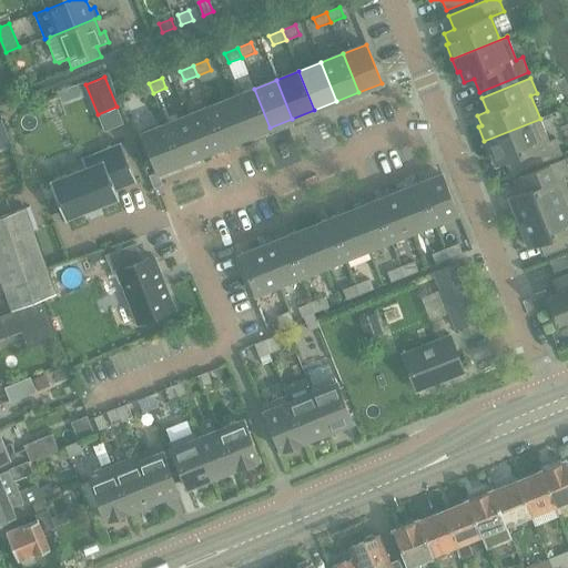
[(153,93),(149,83),(135,89),(140,98),(153,93)]
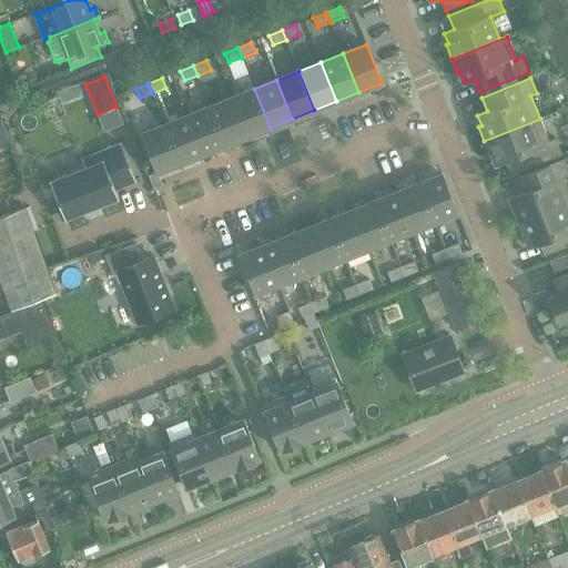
[(270,128),(254,89),(232,98),(247,137),(270,128)]
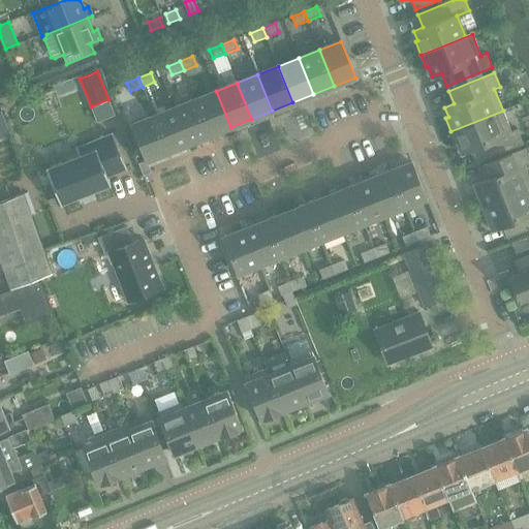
[(230,127),(216,91),(195,99),(210,135),(230,127)]
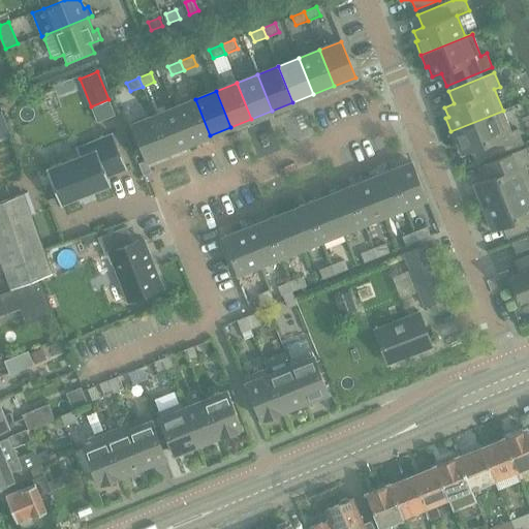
[(210,135),(195,99),(175,107),(189,144),(210,135)]
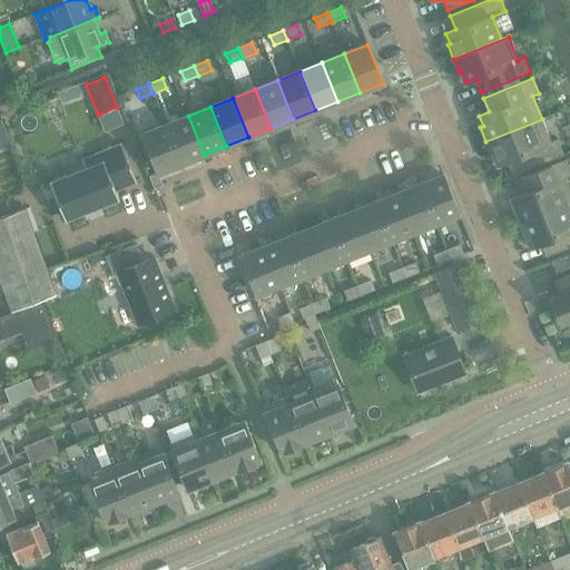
[(204,155),(188,116),(166,125),(182,164),(204,155)]
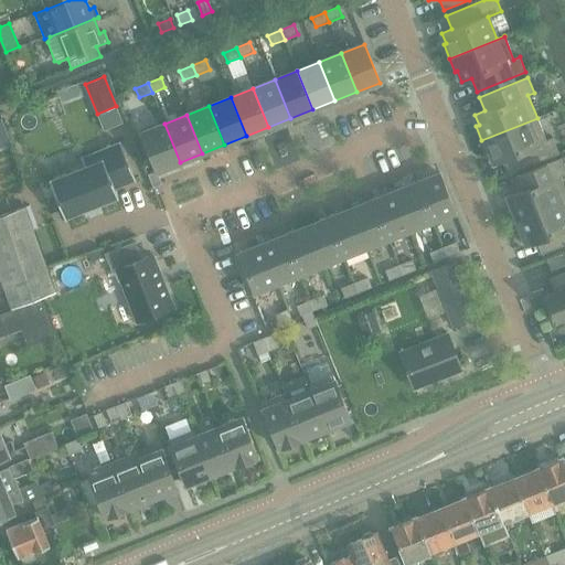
[(0,118),(0,148),(10,145),(0,118)]
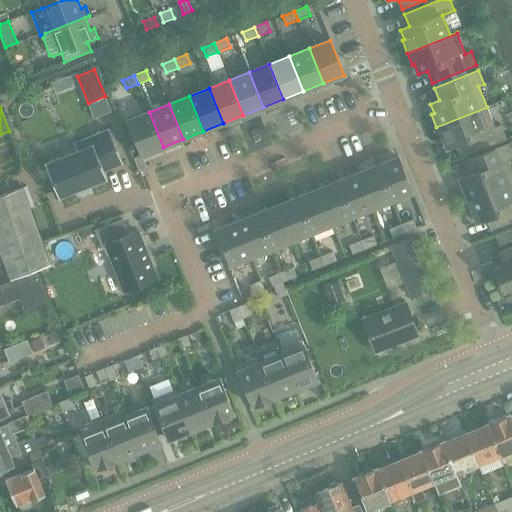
[(487,107),(436,127),(441,139),(444,138),(447,148),(456,144),(461,157),(506,139),(500,125),(495,127),(487,107)]
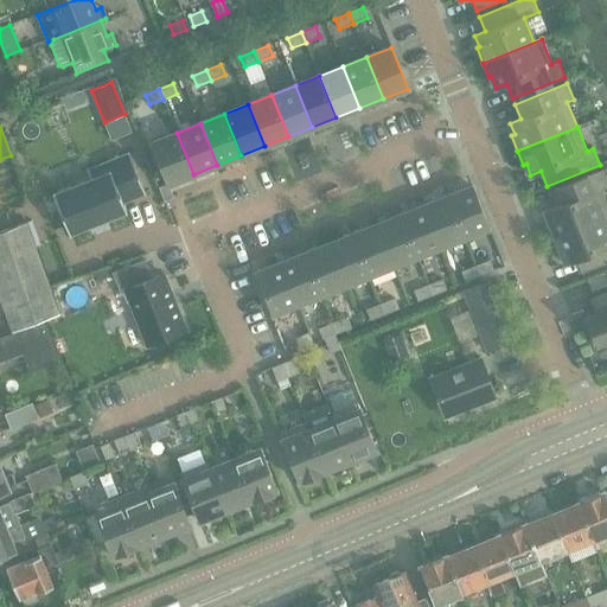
[(193,174),(177,133),(152,142),(168,185),(193,174)]
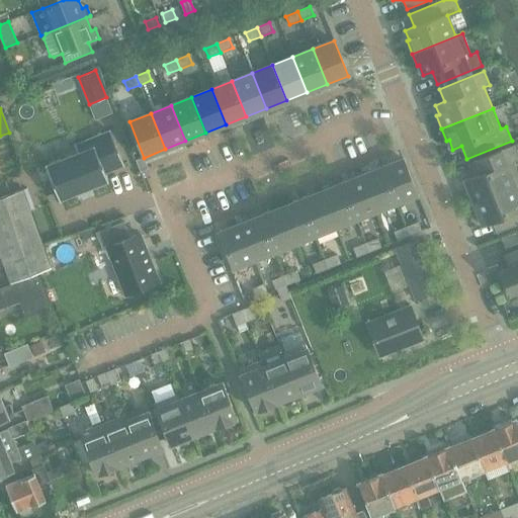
[(78,153),(46,166),(60,200),(77,193),(78,196),(92,190),(91,187),(108,180),(105,173),(124,166),(110,132),(75,146),(78,153)]
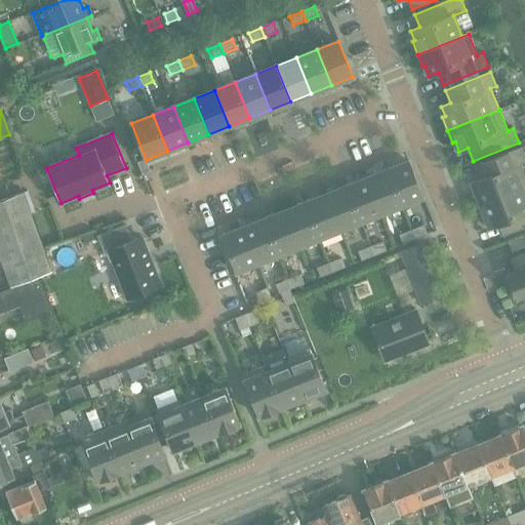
[(524,162),(524,158),(521,148),(475,166),(480,178),(471,183),(475,192),(473,193),(478,206),(524,187),(524,174),(521,164),(524,162)]
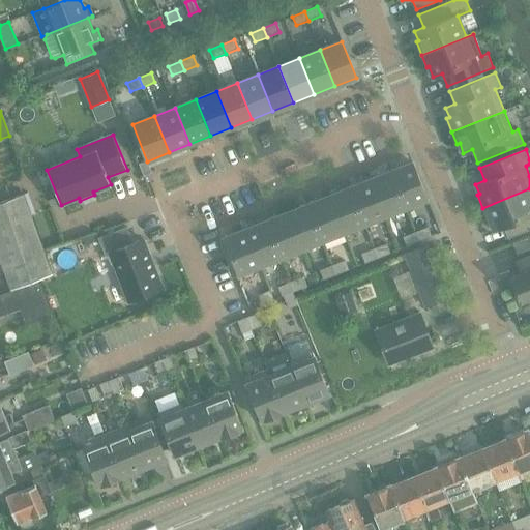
[(428,199),(412,163),(390,171),(406,208),(428,199)]
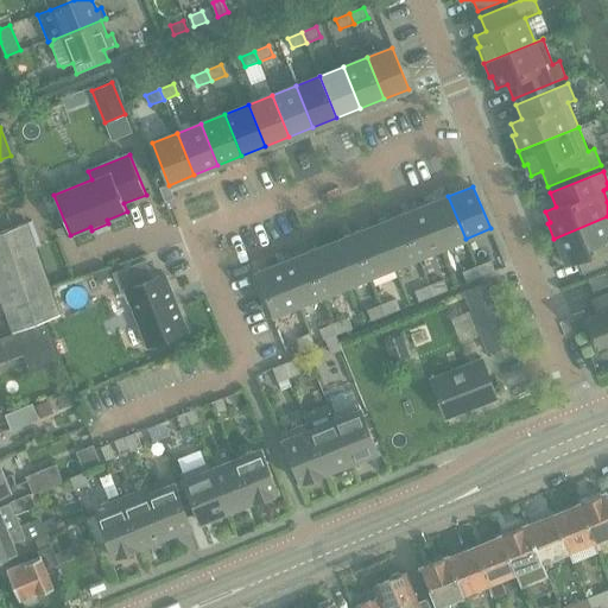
[(466,239),(448,196),(424,206),(441,248),(466,239)]
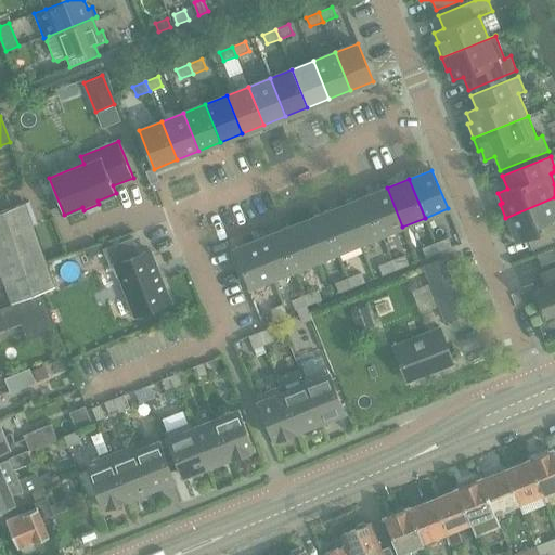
[(402,227),(387,188),(365,196),(381,235),(402,227)]
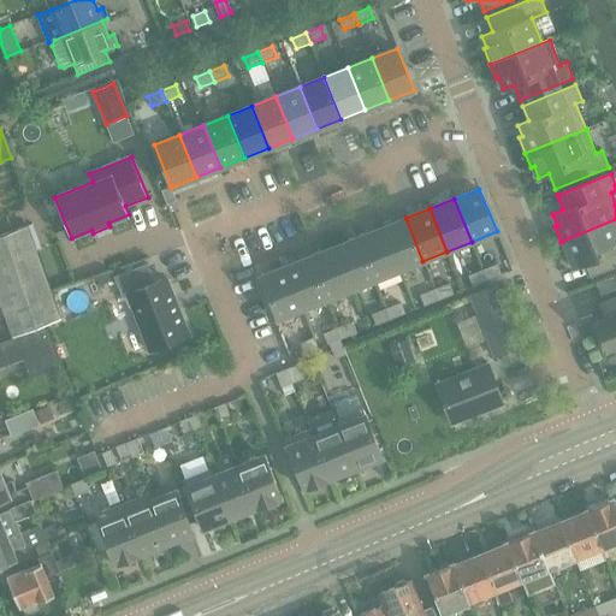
[(422,261),(406,218),(381,227),(398,271),(422,261)]
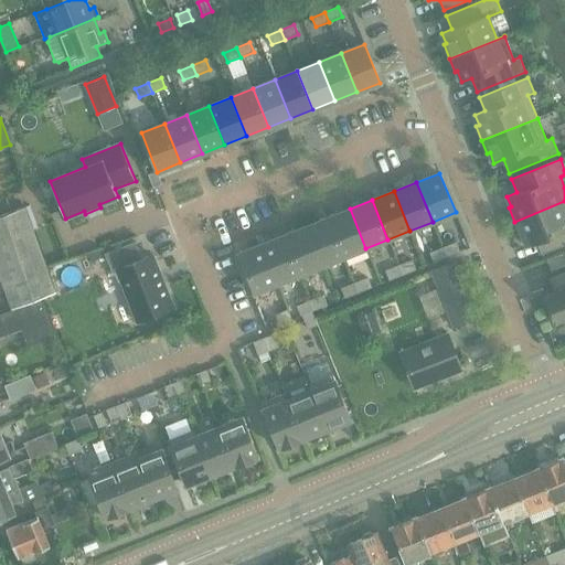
[(564,201),(514,222),(520,235),(522,234),(526,245),(536,241),(542,255),(564,245),(564,201)]
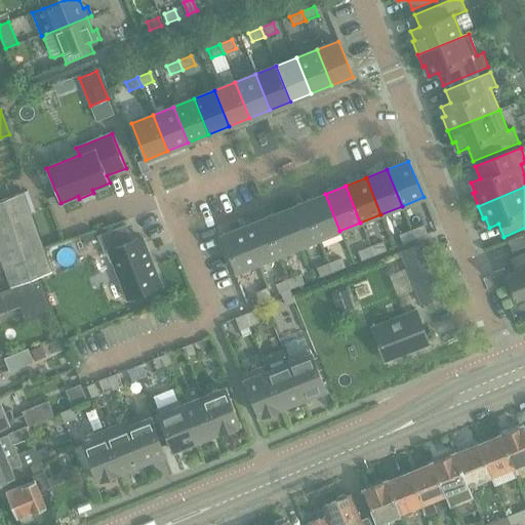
[(24,193),(0,200),(0,256),(10,287),(12,286),(37,277),(52,272),(49,264),(25,192),(24,193)]
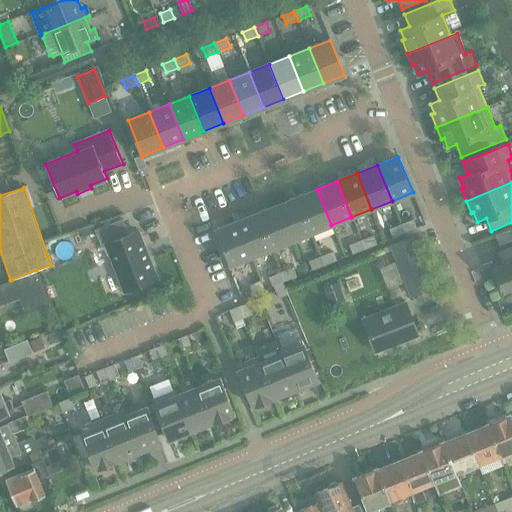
[(331,225),(317,189),(297,197),(311,233),(331,225)]
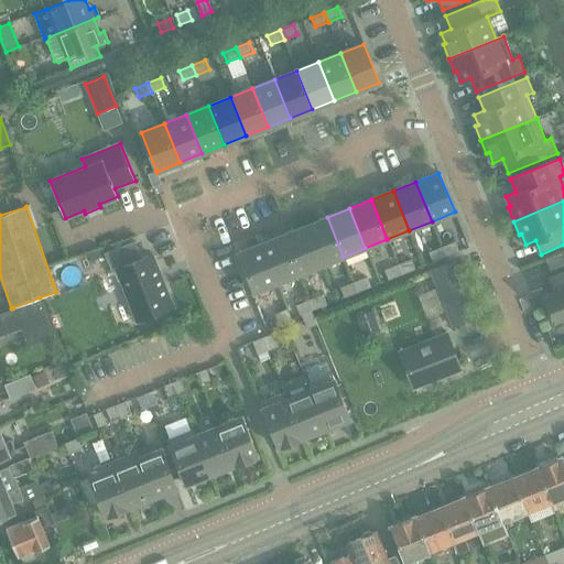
[(343,257),(327,217),(305,226),(321,266),(343,257)]
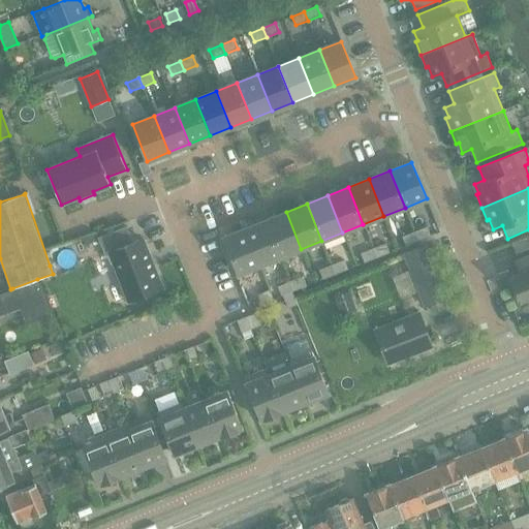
[(301,249),(286,212),(266,220),(280,257),(301,249)]
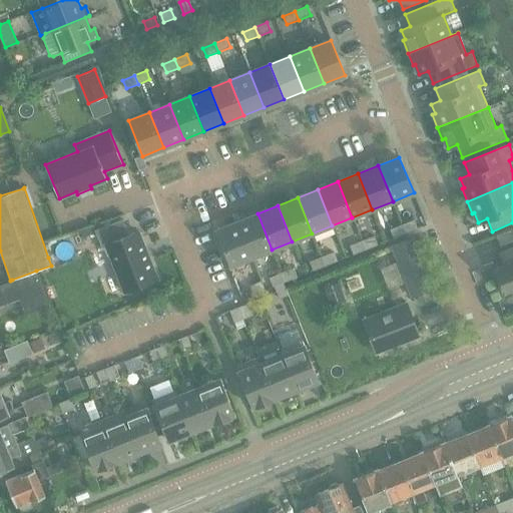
[(272,249),(258,213),(237,221),(251,258),(272,249)]
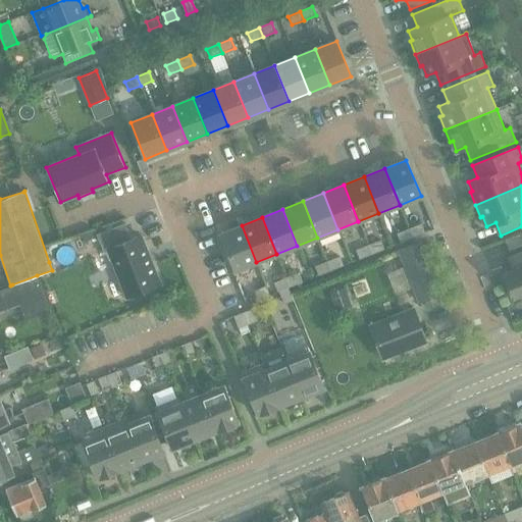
[(125,224),(98,235),(105,251),(108,250),(127,298),(160,284),(141,236),(131,240),(129,237),(126,227),(125,224)]
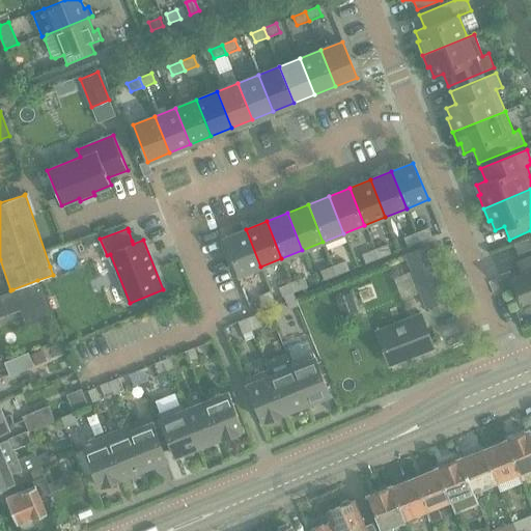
[(432,238),(428,228),(416,233),(420,242),(432,238)]
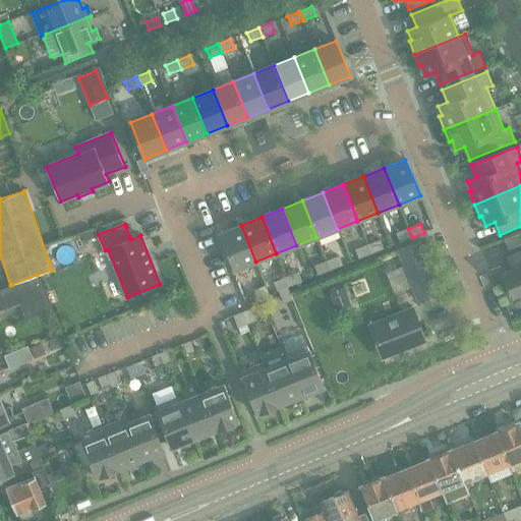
[(255,262),(241,225),(220,234),(234,270),(255,262)]
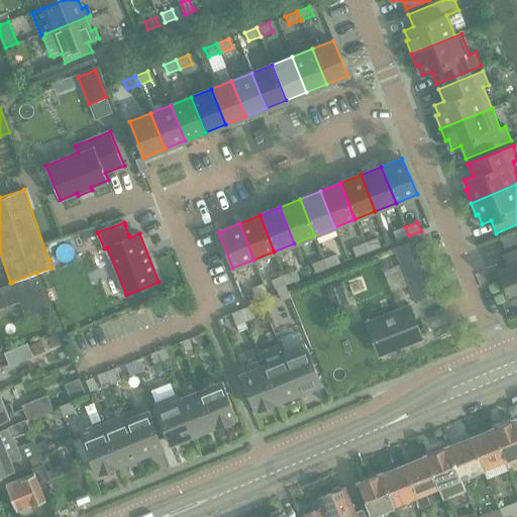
[(397,240),(409,235),(405,227),(393,231),(397,240)]
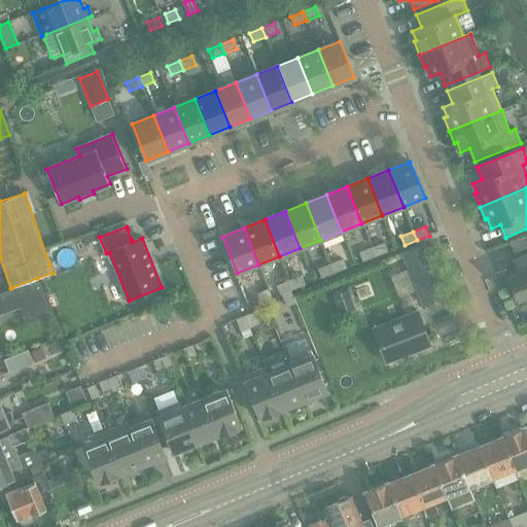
[(510,242),(514,253),(526,248),(522,237),(510,242)]
